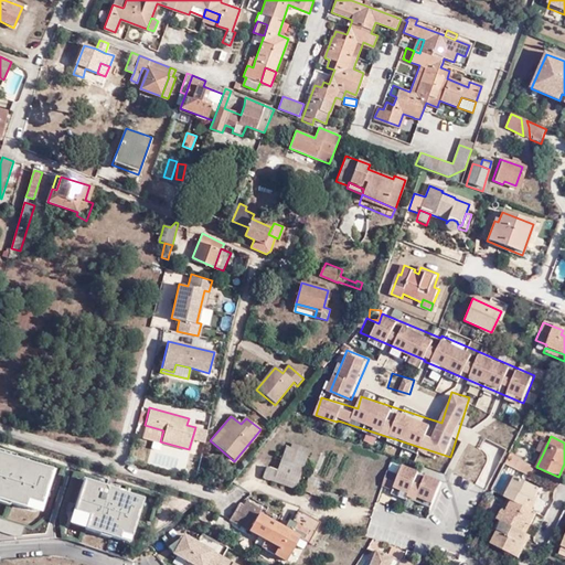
[(535,449),(543,454),(547,444),(540,440),(535,449)]
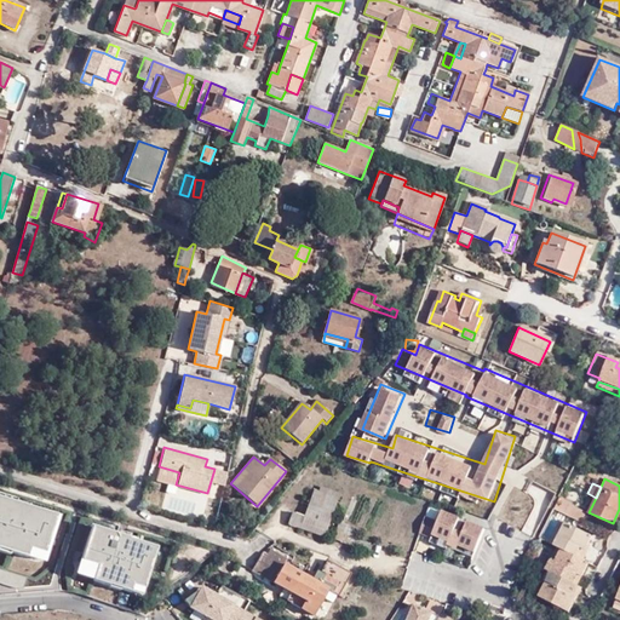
[(310,504),(309,505),(333,514),(339,494),(320,487),(319,492),(315,491),(311,499),(310,501),(310,504)]
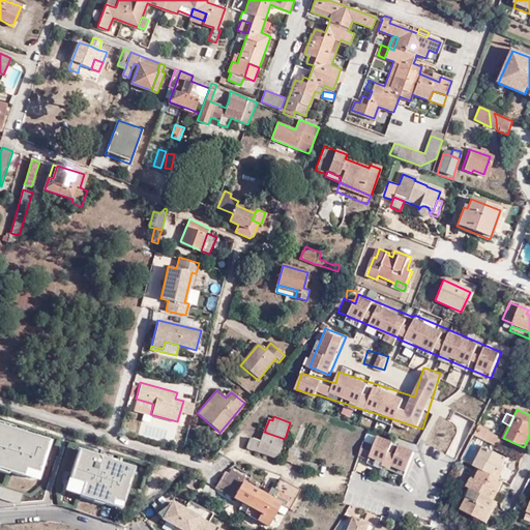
[(489,429),(479,423),(474,434),(496,446),(500,438),(488,431),(489,429)]
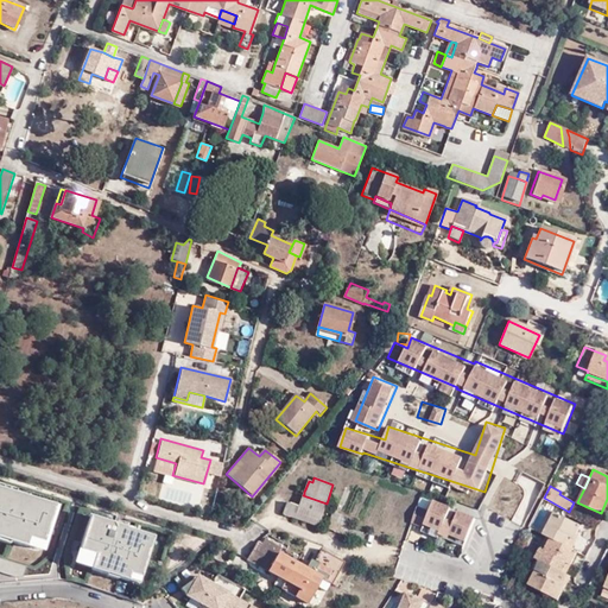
[(2,489),(0,488),(0,534),(0,533),(12,537),(10,542),(27,548),(30,539),(45,544),(54,515),(48,513),(50,505),(16,493),(14,495),(2,492),(2,489)]
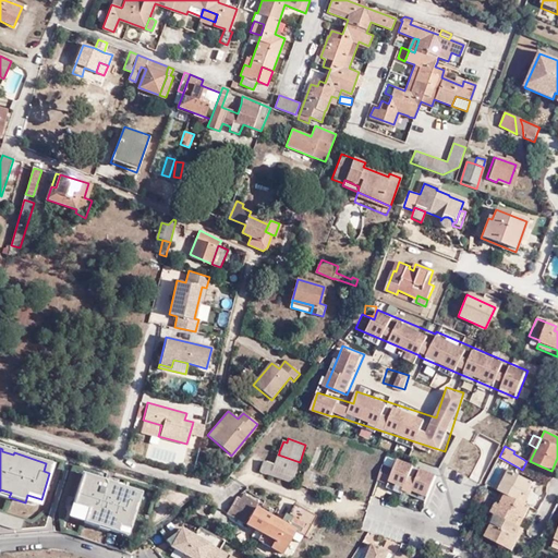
[(274,464),(270,474),(292,482),(300,462),(278,455),(274,464)]
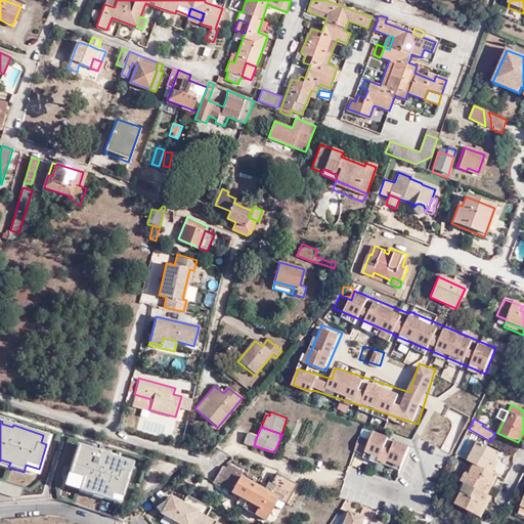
[(363,427),(354,453),(403,469),(411,442),(363,427)]
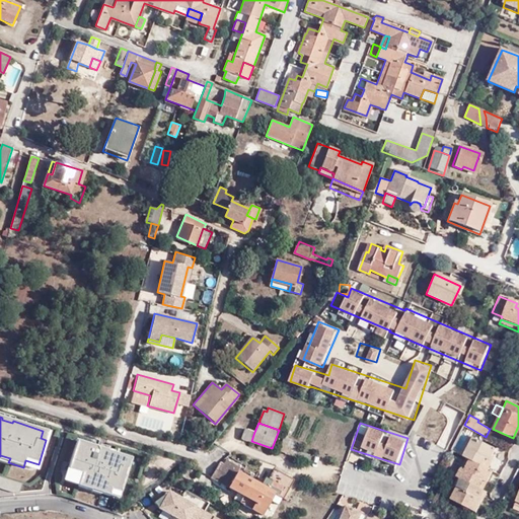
[(241,438),(251,441),(254,432),(247,429),(244,431),(241,438)]
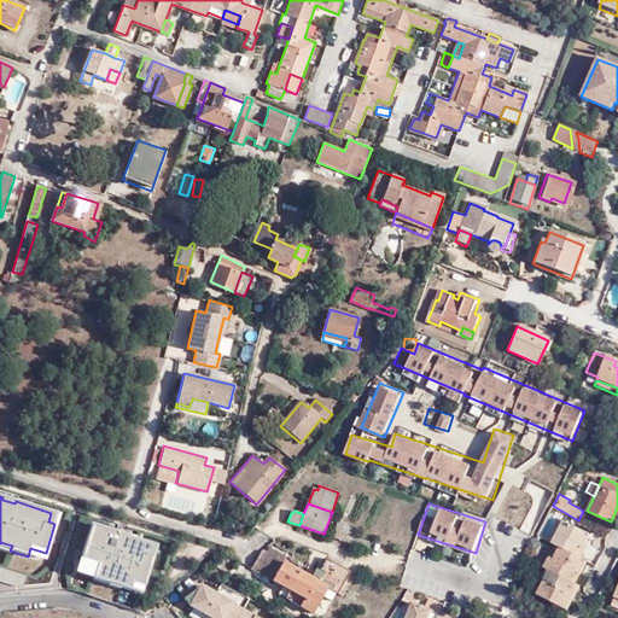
[(59,516),(51,513),(48,522),(54,524),(57,525),(59,516)]
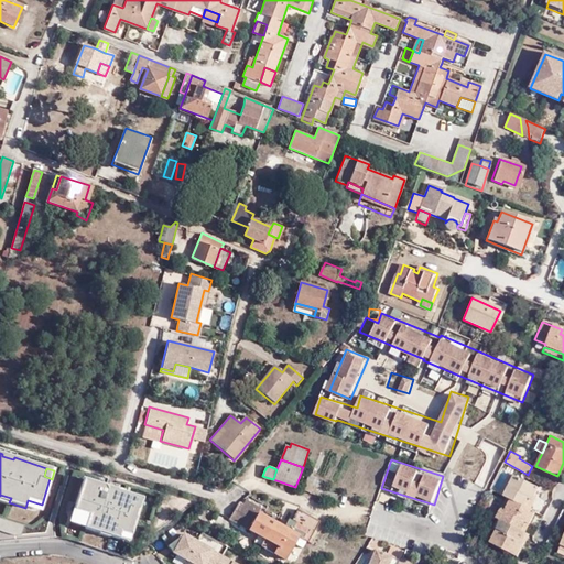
[(499,494),(502,496),(513,476),(510,474),(499,494)]
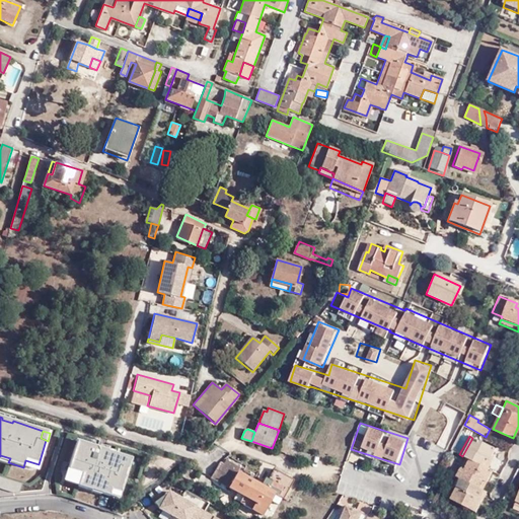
[(462,456),(469,460),(482,466),(486,459),(490,461),(496,450),(472,438),(462,456)]
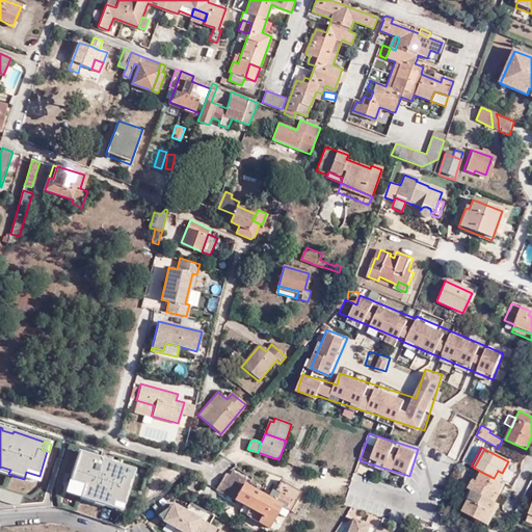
[(92,456),(79,452),(70,481),(83,486),(80,496),(80,499),(94,503),(96,499),(104,501),(103,506),(112,509),(114,503),(124,506),(132,478),(126,476),(129,469),(108,462),(107,466),(100,463),(91,460),(92,456)]
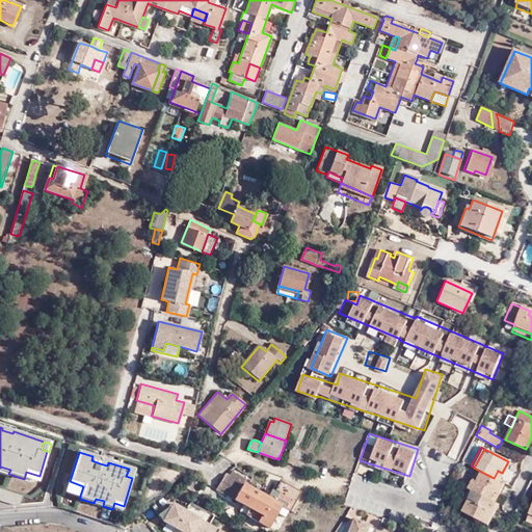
[(134,471),(129,469),(126,476),(132,478),(134,471)]
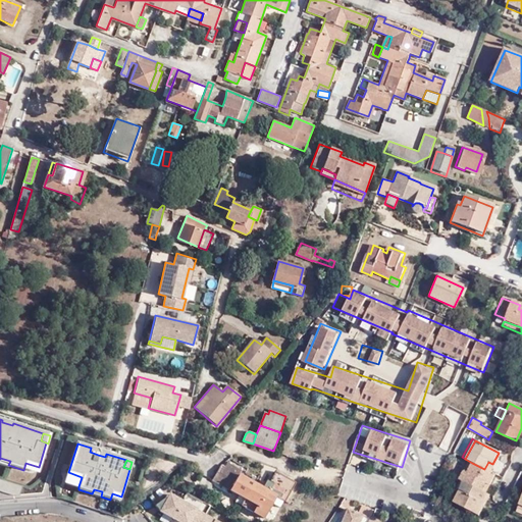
[(488,462),(484,469),(488,471),(492,464),(488,462)]
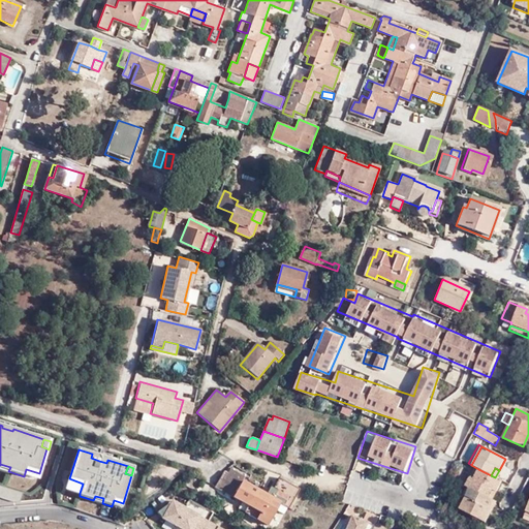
[(39,473),(26,469),(24,476),(35,479),(37,477),(39,473)]
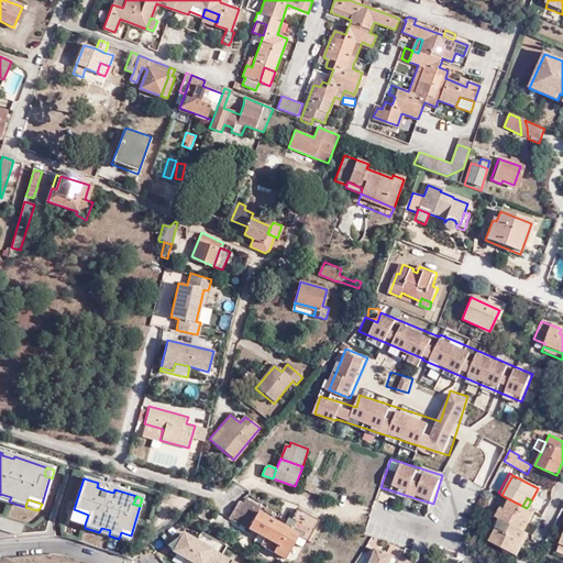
[(264,539),(274,521),(258,512),(261,507),(247,499),(245,505),(239,501),(229,518),(249,529),(264,539)]
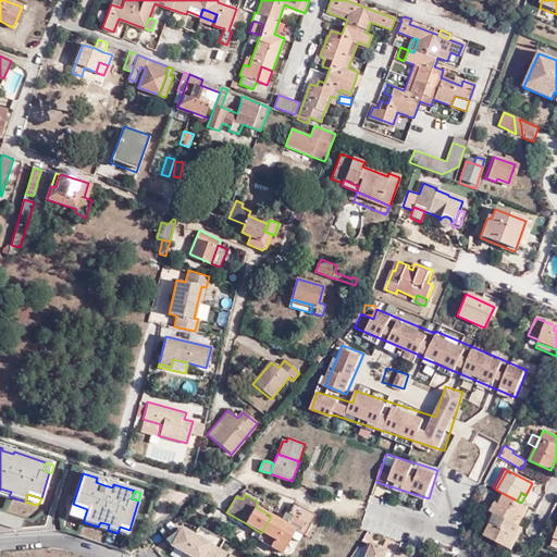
[(517,500),(504,494),(497,505),(494,503),(489,512),(492,515),(515,527),(519,517),(522,518),(529,507),(521,503),(517,500)]
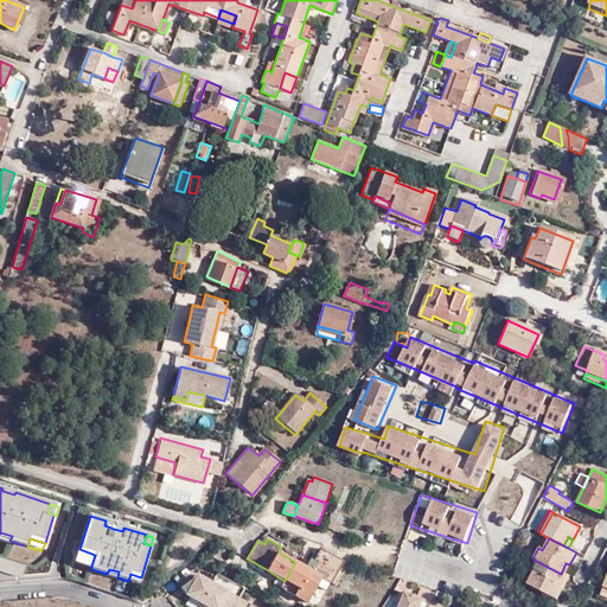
[(95,555),(80,549),(80,555),(81,560),(87,564),(91,566),(95,555)]
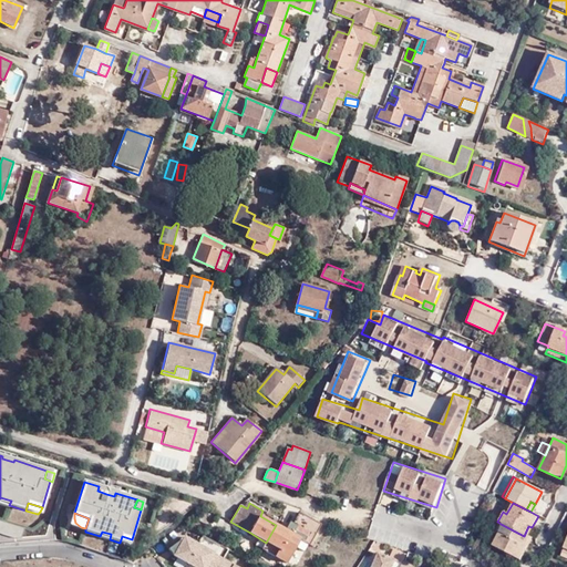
[(285,531),(276,525),(266,543),(263,549),(286,564),(300,542),(309,547),(322,525),(300,513),(294,525),(289,533),(285,531)]
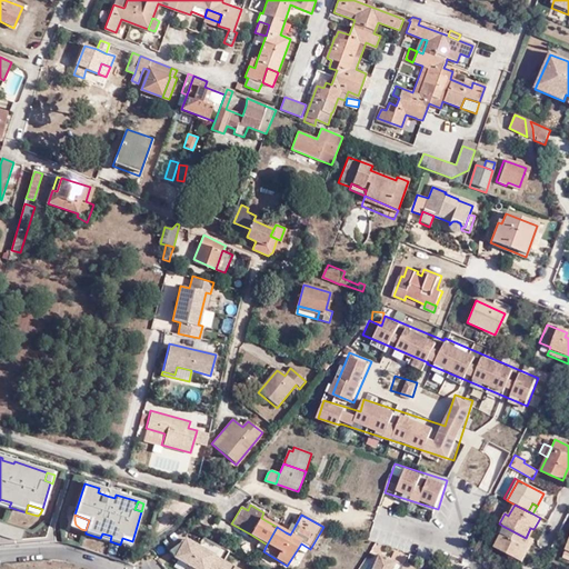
[(0,522),(0,536),(15,541),(21,541),(25,531),(0,522)]
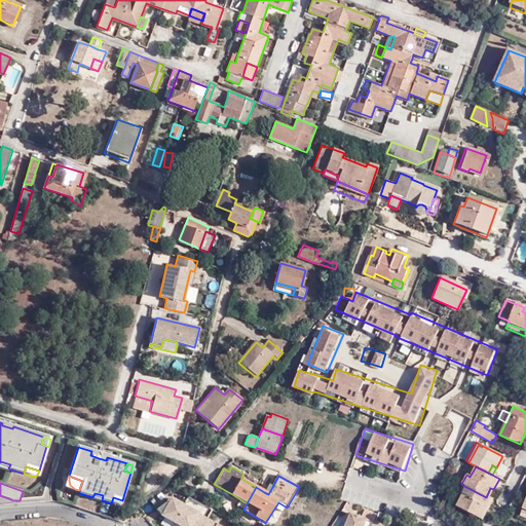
[(486,497),(464,486),(460,494),(461,494),(455,505),(483,521),(489,510),(486,508),(490,499),(486,497)]
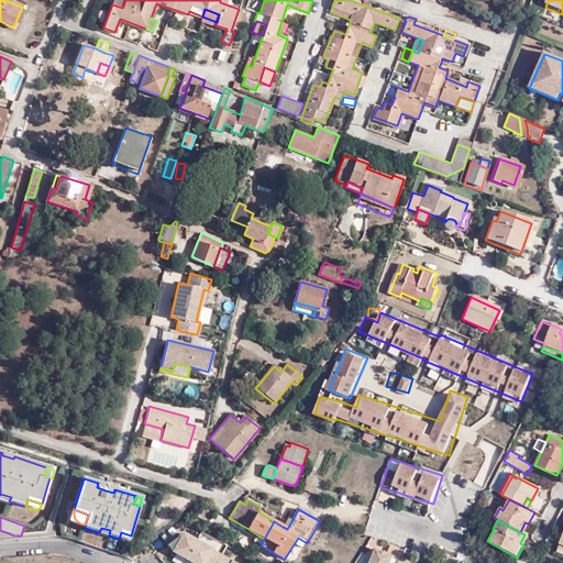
[(131,536),(121,532),(119,539),(129,542),(131,536)]
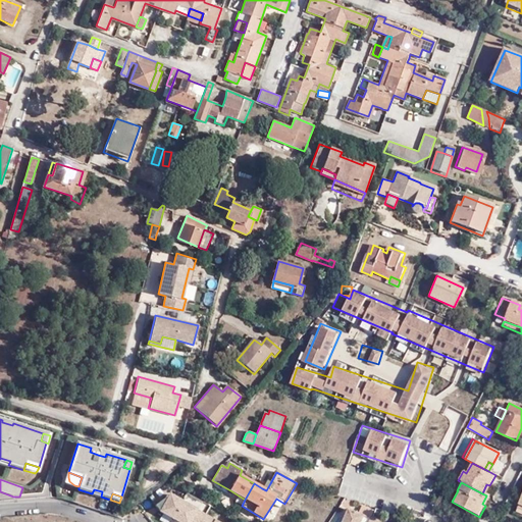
[(169,494),(154,506),(159,512),(171,519),(181,502),(169,494)]
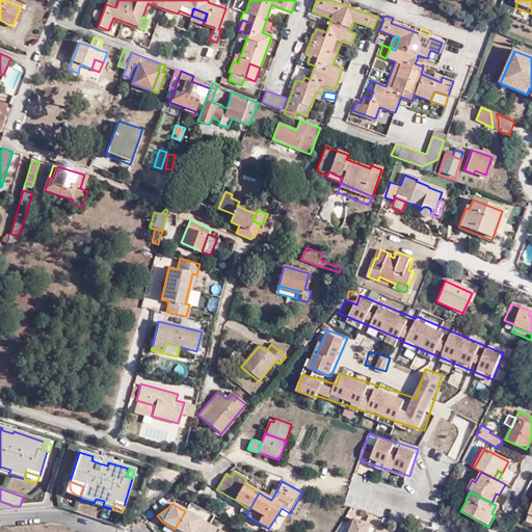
[(210,504),(206,513),(212,516),(216,507),(210,504)]
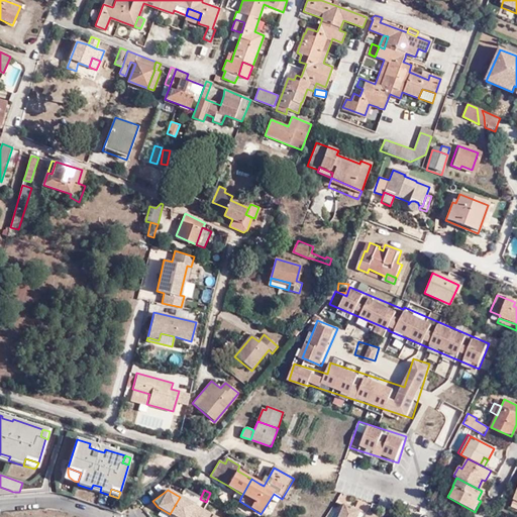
[(180,497),(170,514),(175,516),(199,516),(203,510),(180,497)]
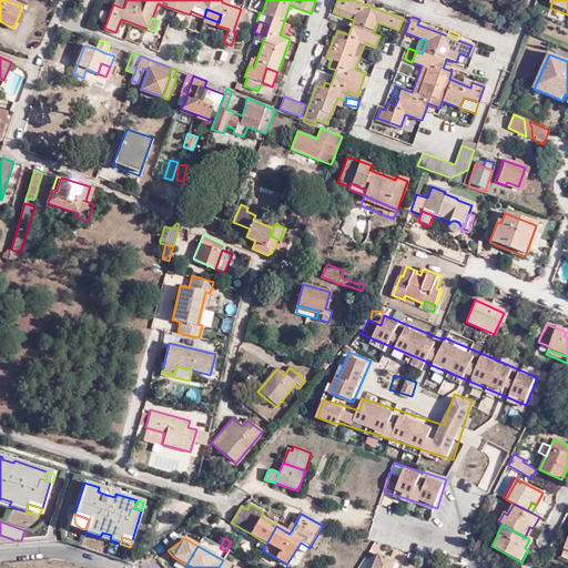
[(382,555),(375,567),(405,567),(406,567),(398,565),(399,563),(382,555)]
